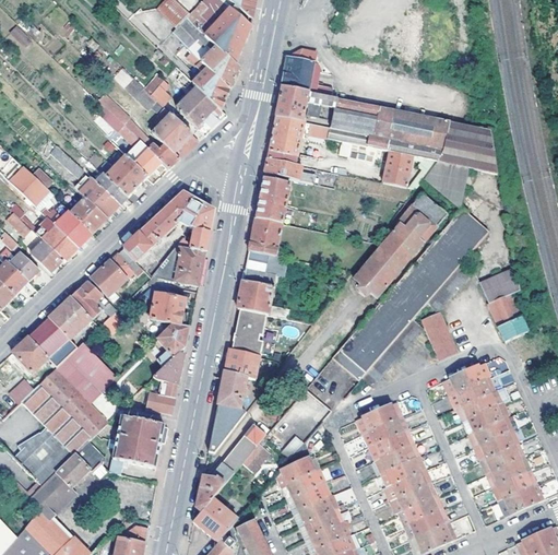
[(183,9),(174,0),(162,0),(155,7),(176,26),(186,16),(188,14),(183,9)]
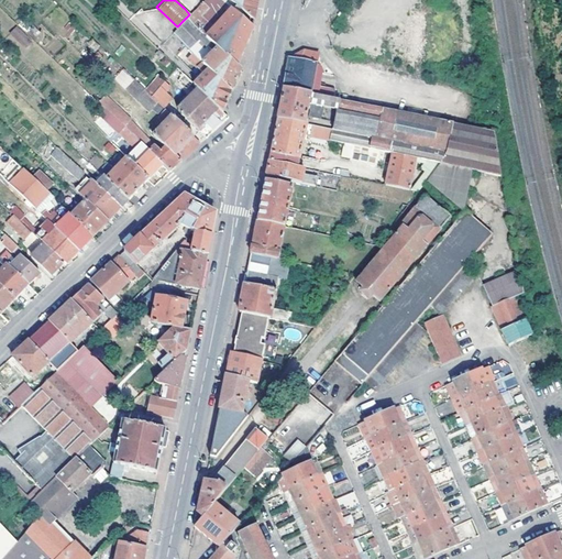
[(190,3),(185,9),(189,14),(187,17),(191,20),(196,17),(199,18),(201,15),(208,8),(200,1),(200,2),(198,0),(191,6),(190,3)]
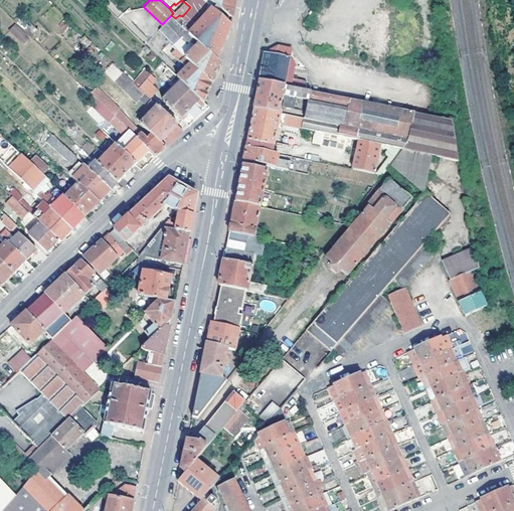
[(229,22),(204,0),(191,0),(195,3),(197,2),(201,6),(207,10),(194,23),(191,26),(186,21),(182,25),(214,56),(226,27),(229,22)]
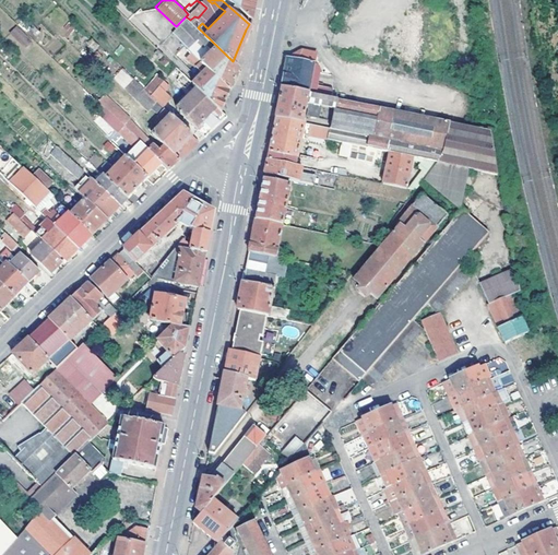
[(230,0),(250,16),(253,0),(230,0)]
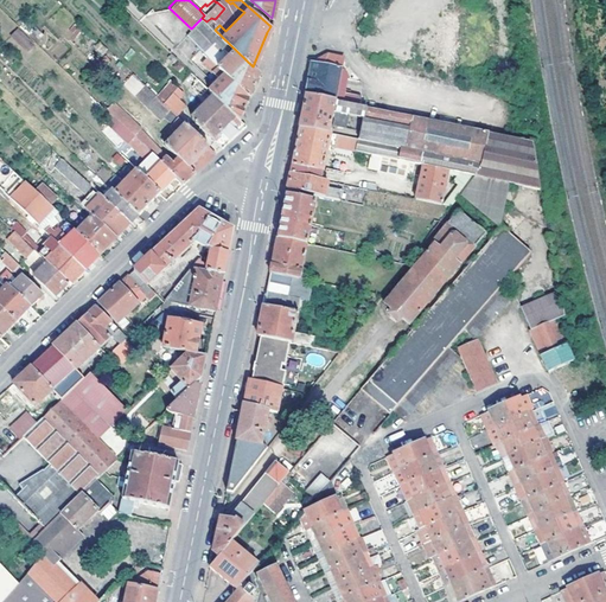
[(206,21),(202,18),(191,29),(186,34),(197,45),(202,50),(204,52),(248,96),(254,79),(257,72),(253,66),(215,30),(206,21)]
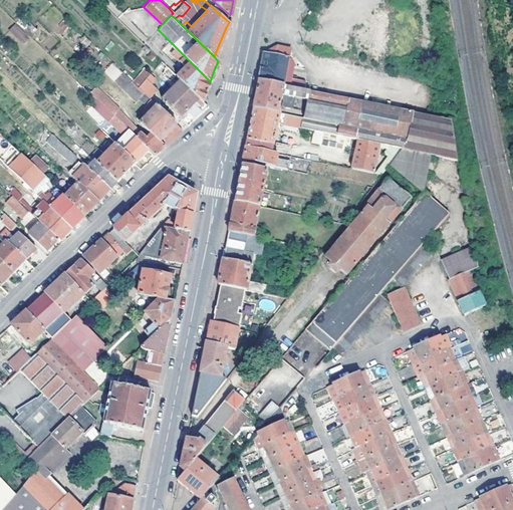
[(179,15),(175,18),(182,25),(186,21),(182,16),(179,15)]
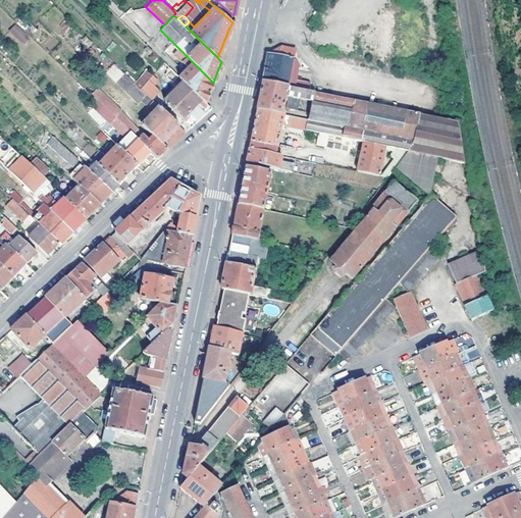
[(14,19),(7,27),(21,41),(29,34),(14,19)]
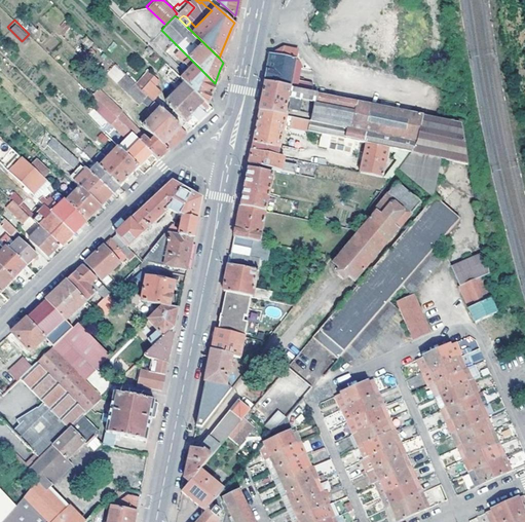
[(296,47),(282,44),(269,50),(267,62),(263,79),(308,88),(311,79),(298,76),(301,57),(295,56),(296,47)]
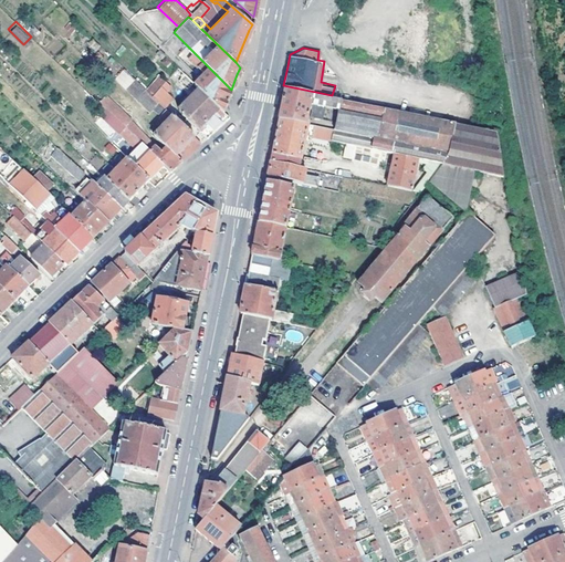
[(226,103),(231,90),(190,49),(186,54),(188,56),(203,72),(198,77),(195,82),(198,86),(222,110),(225,104),(226,103)]
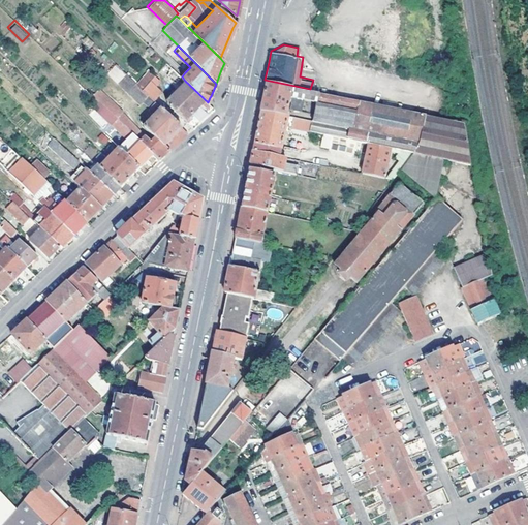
[(180,74),(165,61),(164,62),(168,67),(166,72),(175,80),(180,74)]
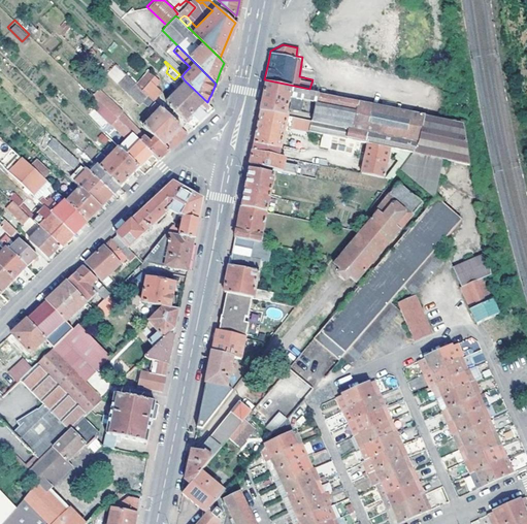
[(120,67),(114,62),(105,71),(110,77),(120,67)]
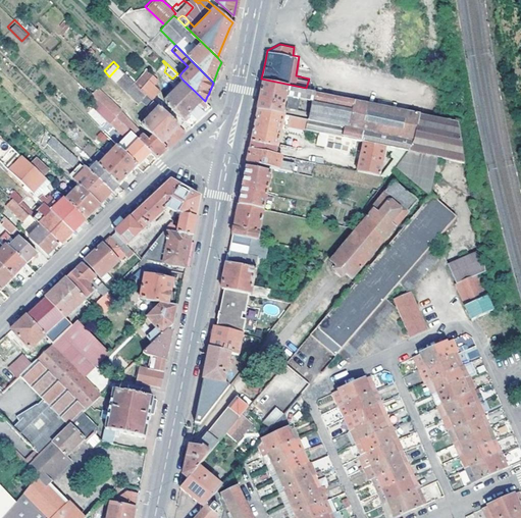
[(134,82),(118,66),(109,76),(137,101),(145,92),(134,82)]
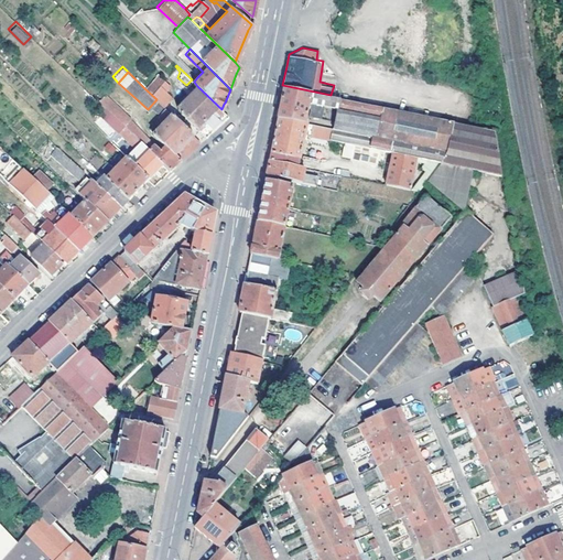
[(158,75),(144,88),(157,99),(162,105),(170,97),(163,90),(168,85),(158,75)]
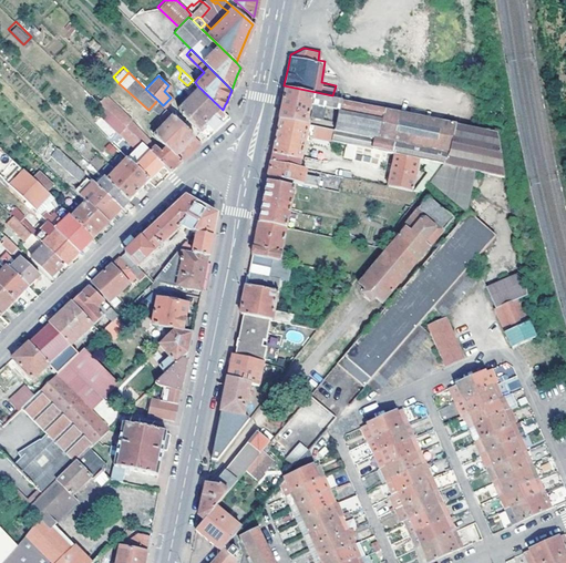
[(342,98),(338,96),(332,95),(284,85),(283,96),(280,109),(278,116),(305,121),(306,114),(309,100),(340,106),(342,98)]
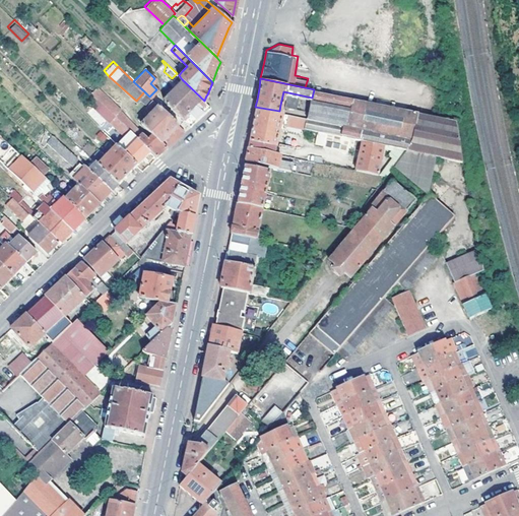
[(204,101),(182,79),(163,100),(188,125),(193,121),(208,106),(204,101)]
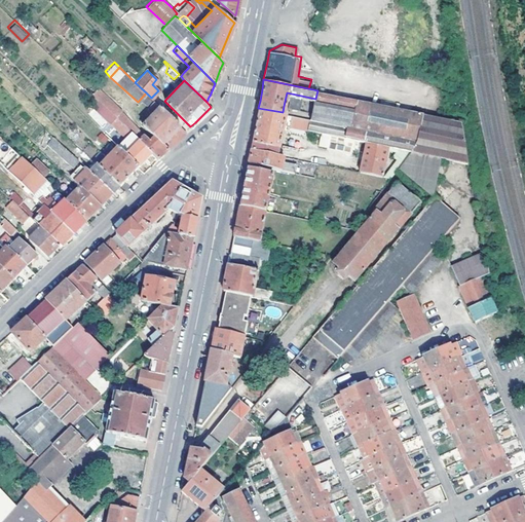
[(124,114),(92,83),(87,89),(99,100),(119,119),(124,114)]
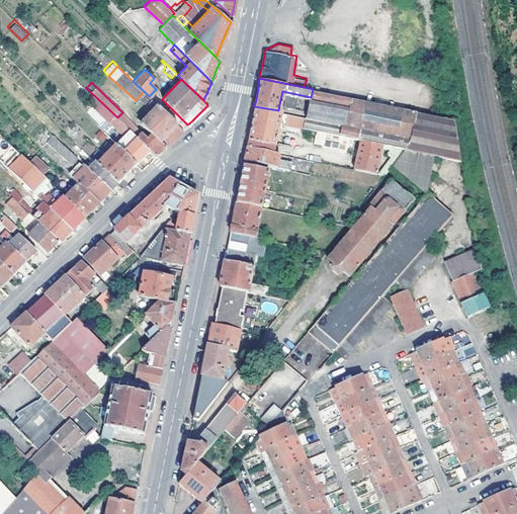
[(452,117),(431,113),(313,89),(311,97),(307,116),(304,126),(308,127),(324,131),(348,136),(360,139),(381,143),(404,148),(460,160),(452,117)]
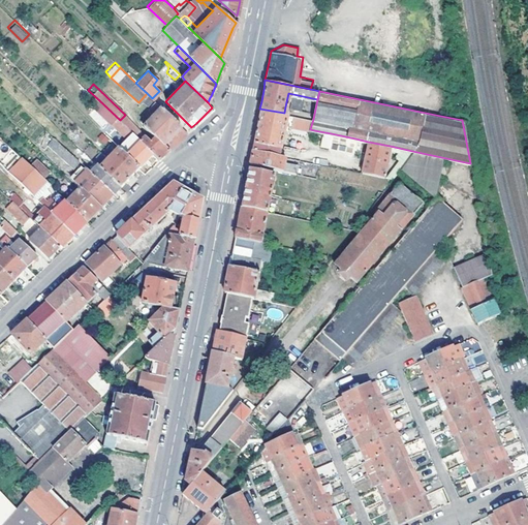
[(126,137),(117,147),(137,167),(143,161),(151,153),(138,140),(120,120),(99,100),(94,105),(126,137)]
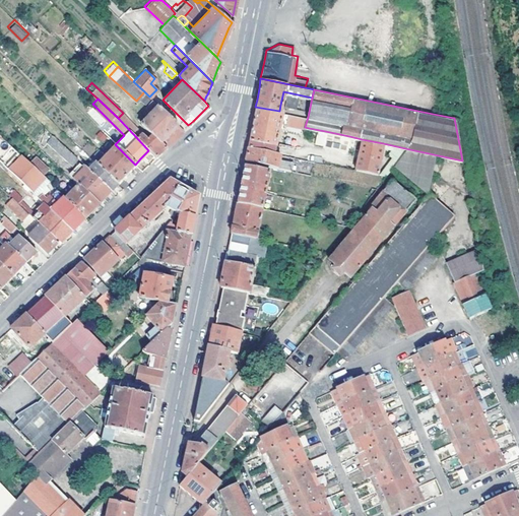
[(178,125),(151,100),(144,107),(149,113),(140,123),(150,134),(159,142),(165,147),(166,146),(174,139),(178,135),(172,130),(178,125)]
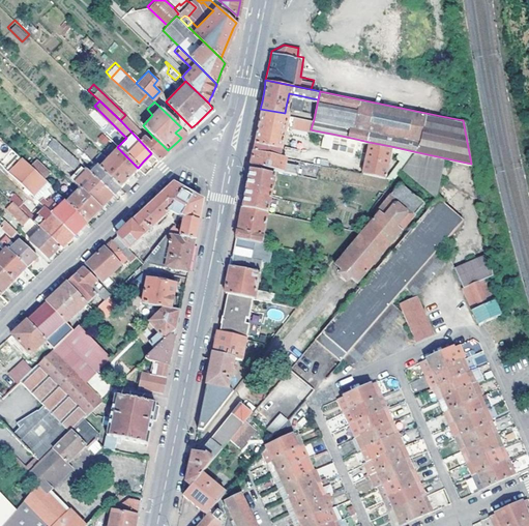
[(111,134),(116,127),(93,105),(87,111),(111,134)]
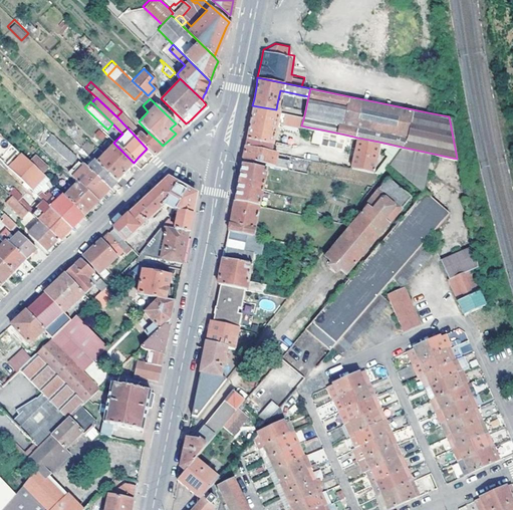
[(276,109),(252,105),(251,111),(246,138),(244,145),(270,151),(271,144),(276,114),(278,116),(278,119),(301,125),(304,115),(276,109)]
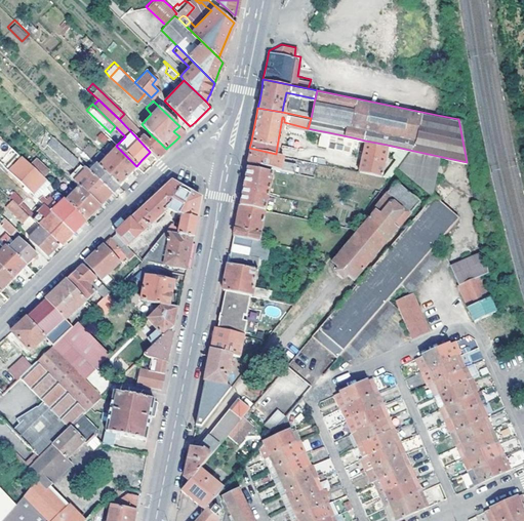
[(185,131),(179,126),(173,131),(179,136),(185,131)]
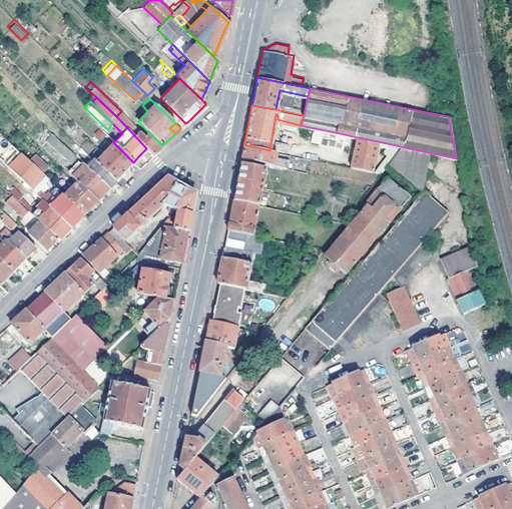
[(96,126),(93,133),(102,136),(105,129),(96,126)]
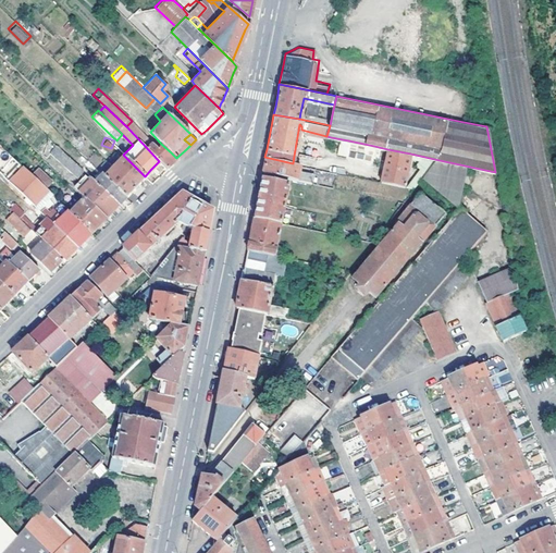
[(348,140),(331,137),(330,143),(346,146),(348,140)]
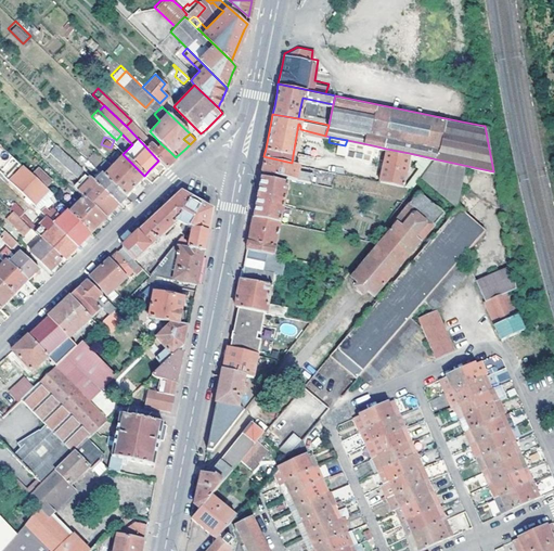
[(318,141),(303,139),(299,153),(314,156),(318,141)]
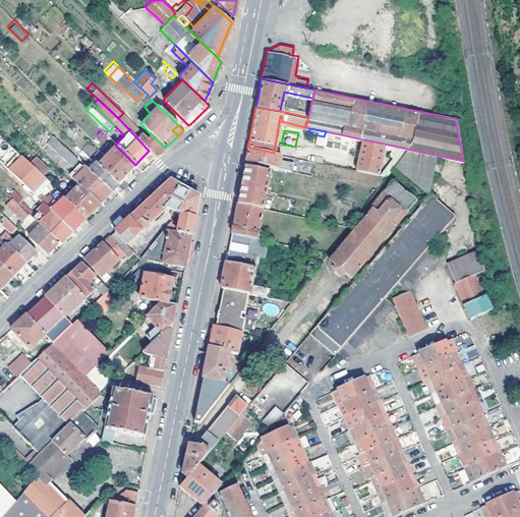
[(350,136),(326,131),(324,136),(322,145),(347,150),(350,136)]
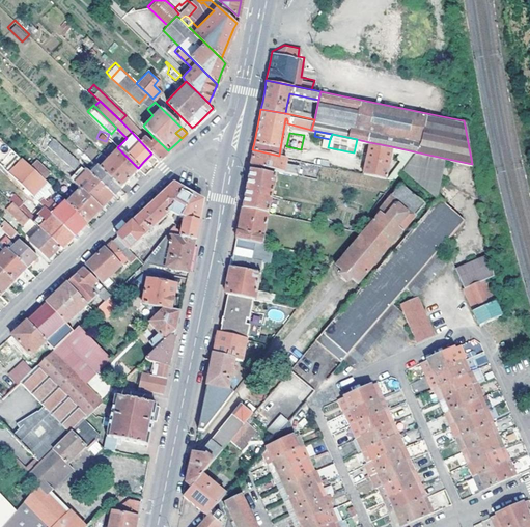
[(151,154),(158,160),(163,155),(168,150),(163,145),(154,137),(149,141),(144,135),(139,140),(151,154)]
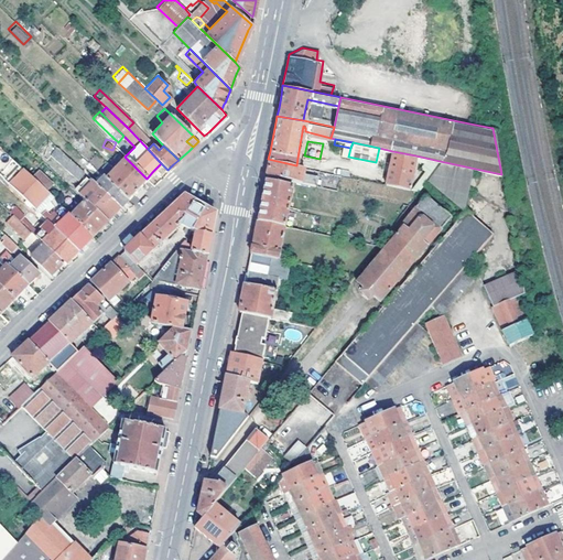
[(83,171),(56,144),(49,152),(69,172),(75,178),(83,171)]
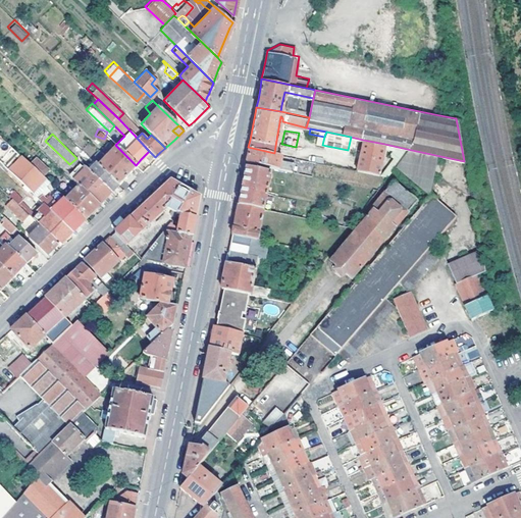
[(357,169),(378,174),(384,144),(363,140),(357,169)]
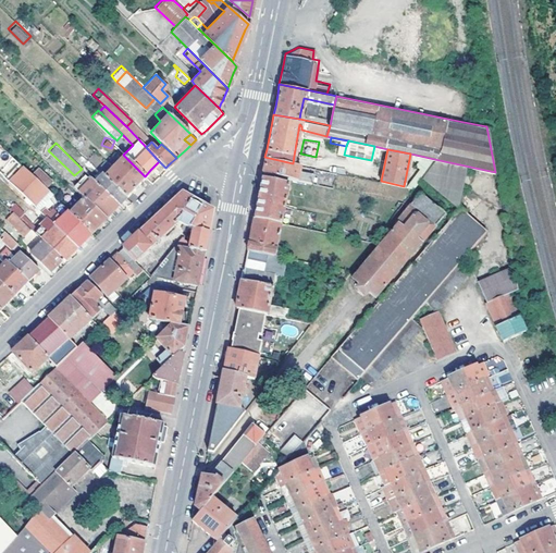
[(83,162),(87,158),(79,151),(76,156),(83,162)]
